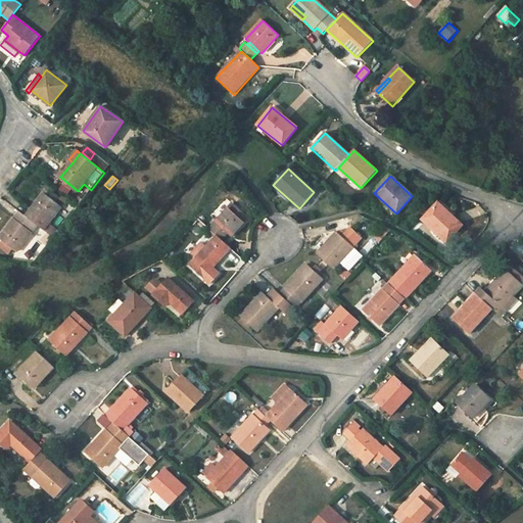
[(61,206),(56,202),(50,197),(44,193),(26,217),(37,226),(43,230),(61,206)]
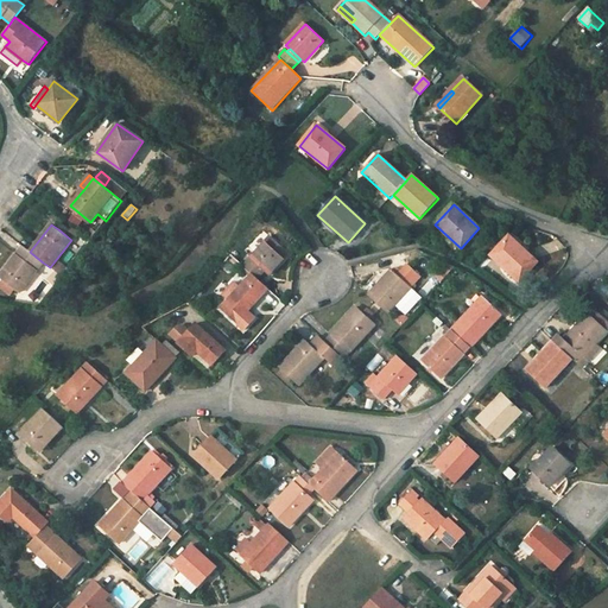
[(62,225),(58,229),(65,235),(69,230),(62,225)]
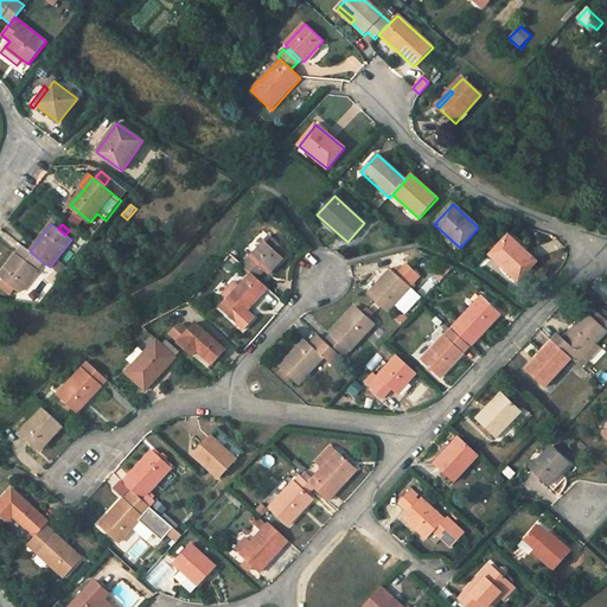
[(512,232),(490,255),(518,281),(536,262),(526,253),(530,249),(512,232)]
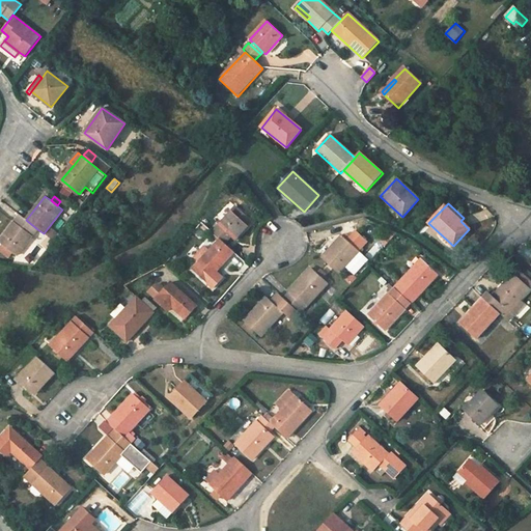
[(220,239),(225,244),(232,236),(235,240),(252,222),(235,207),(213,232),(220,239)]
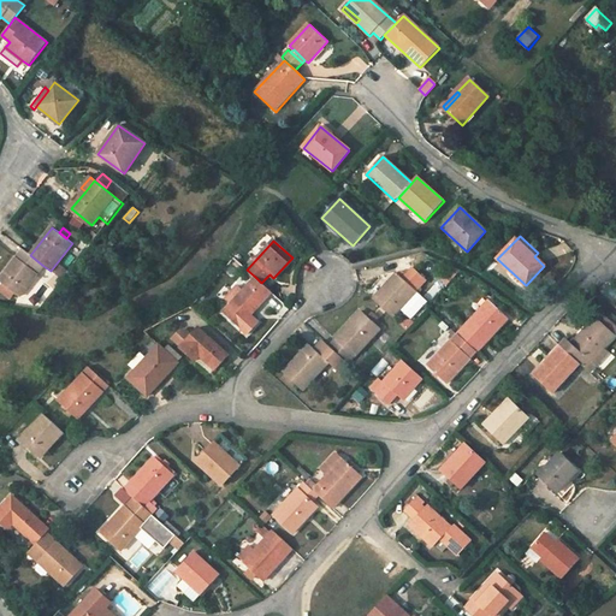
[(0,280),(6,285),(12,291),(19,296),(43,266),(30,255),(23,249),(0,278),(0,280)]
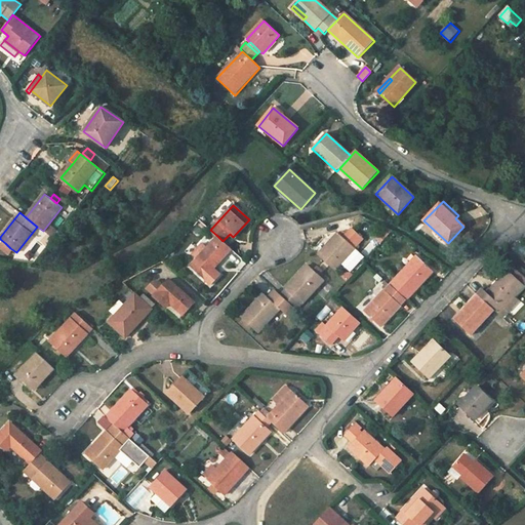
[(54,228),(48,235),(53,239),(59,232),(54,228)]
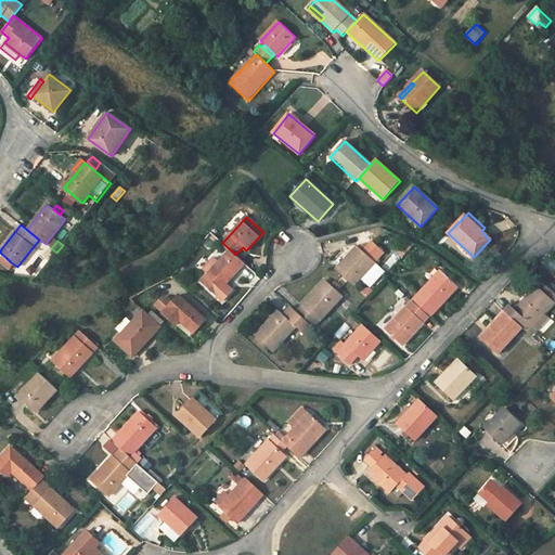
[(372,242),(364,249),(377,260),(384,253),(372,242)]
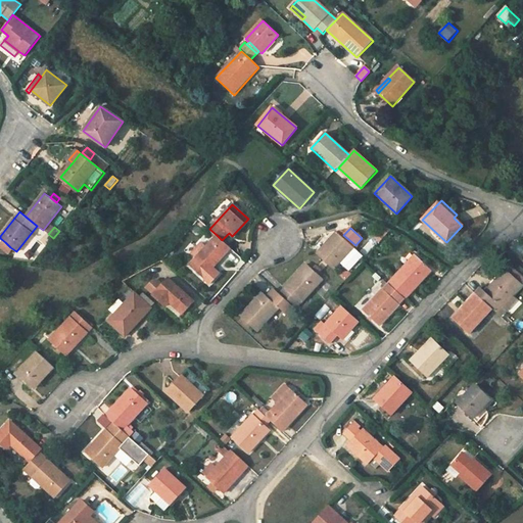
[(47,246),(53,238),(48,234),(47,233),(41,241),(47,246)]
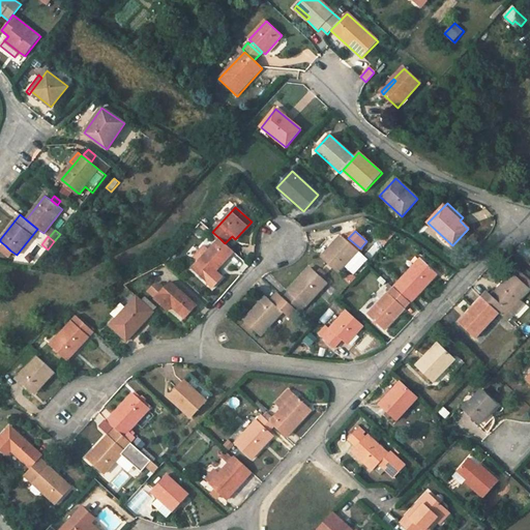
[(358,251),(347,240),(342,236),(322,258),(337,273),(358,251)]
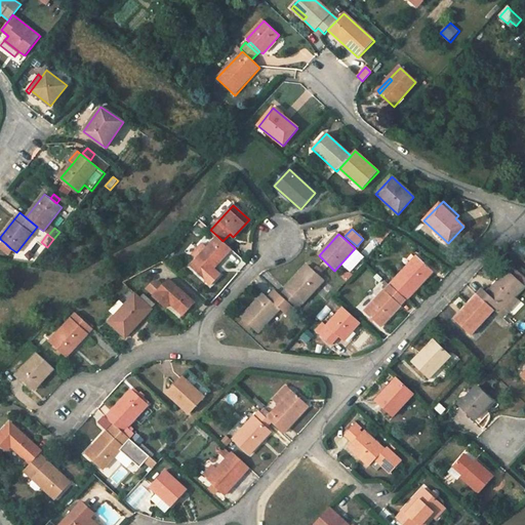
[(232,249),(223,241),(217,236),(191,266),(205,279),(232,249)]
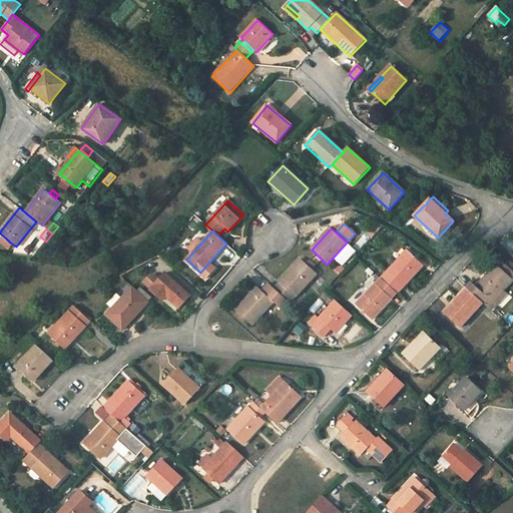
[(349,240),(337,230),(336,232),(347,242),(349,240)]
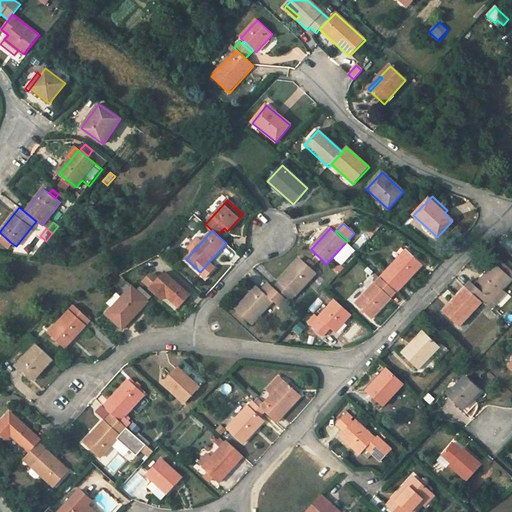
[(7,246),(10,242),(5,237),(2,241),(7,246)]
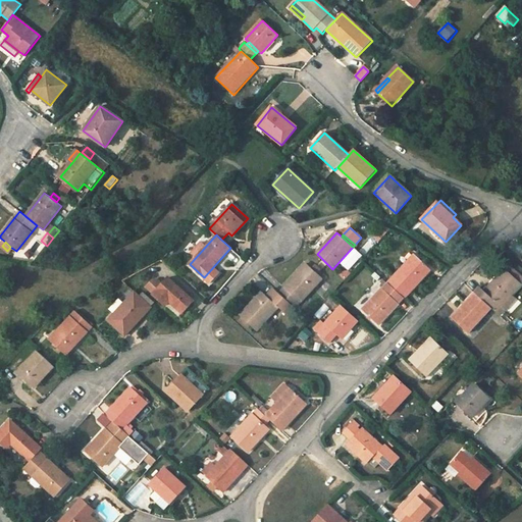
[(414,255),(387,282),(404,298),(429,269),(414,255)]
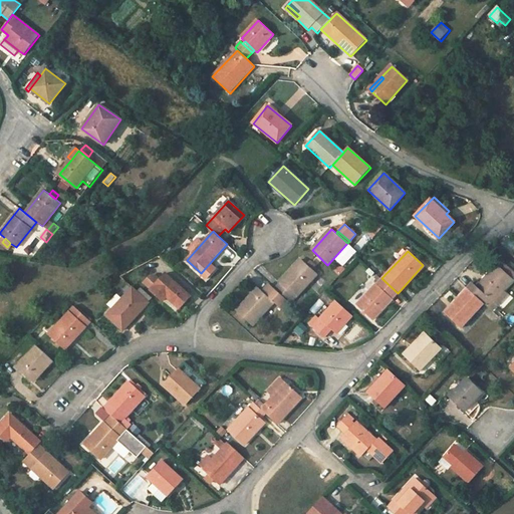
[(308,259),(305,263),(311,269),(315,265),(308,259)]
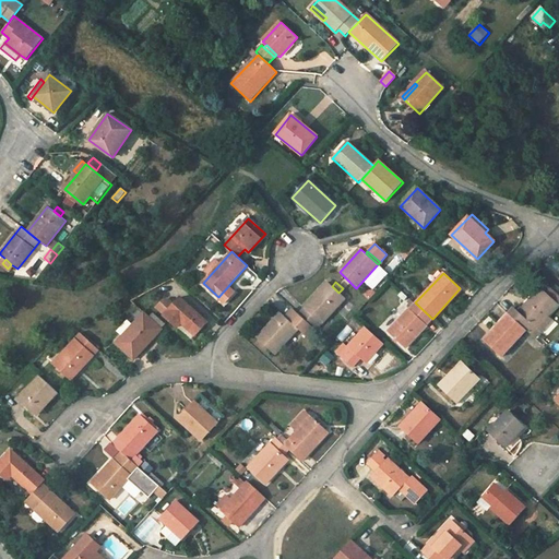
[(345,298),(339,293),(332,286),(328,283),(299,313),(299,314),(316,330),(345,298)]
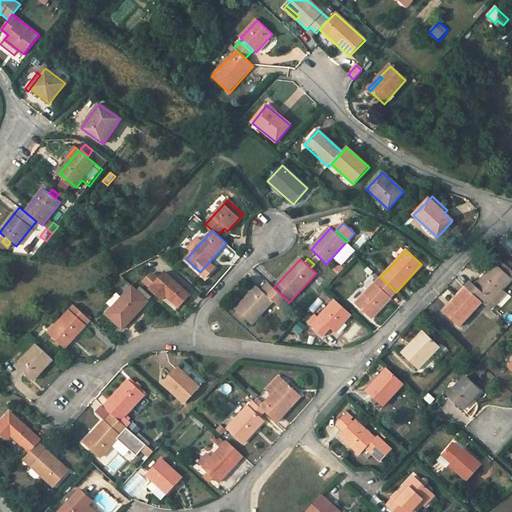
[(471,282),(466,287),(481,302),(490,309),(495,304),(491,300),(501,290),(510,279),(495,265),(475,286),(471,282)]
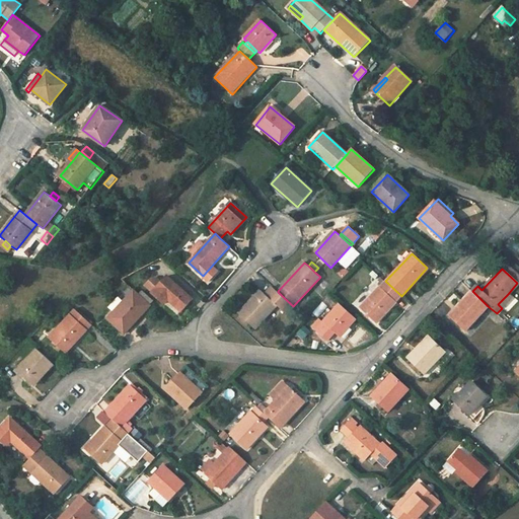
[(153,279),(146,286),(153,293),(164,304),(168,300),(181,311),(192,299),(167,277),(162,283),(156,279),(155,280),(153,279)]
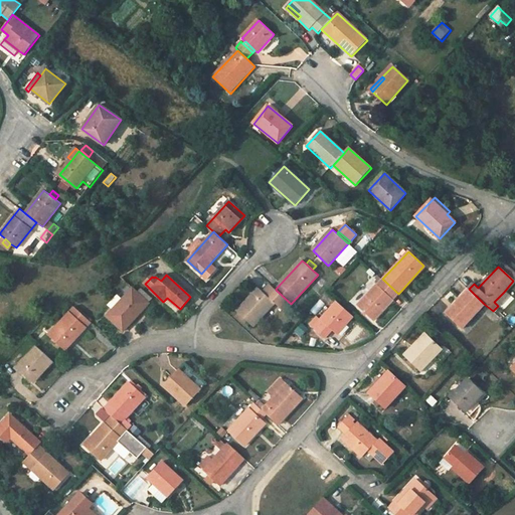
[(398,294),(382,279),(380,277),(374,283),(377,286),(358,307),(373,321),(398,294)]
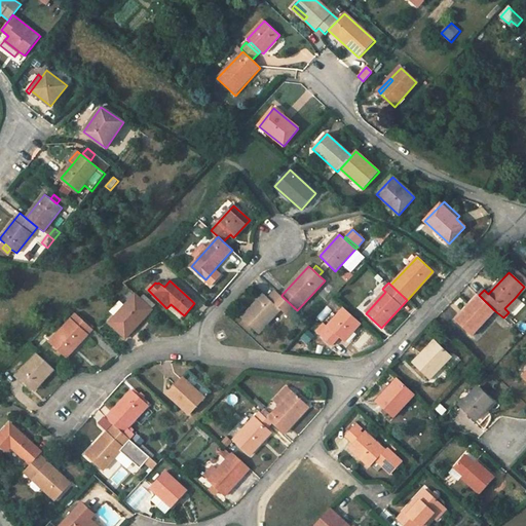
[(276,291),(269,299),(275,304),(282,296),(282,295),(276,291)]
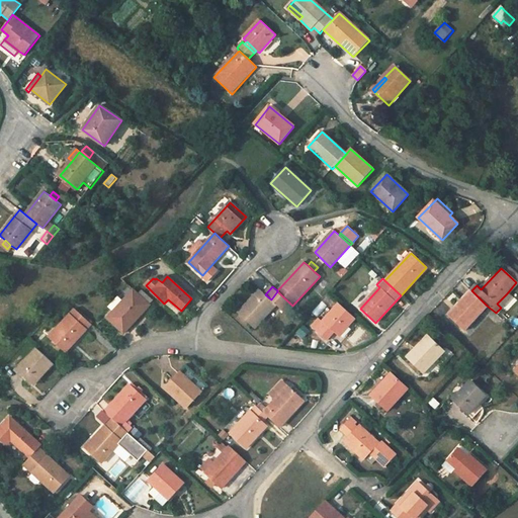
[(150,305),(133,289),(107,318),(123,333),(150,305)]
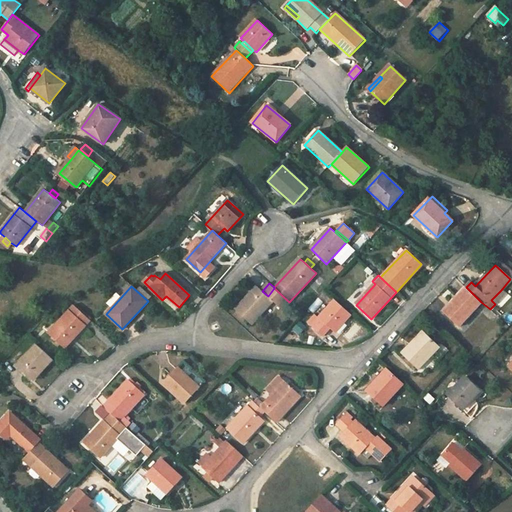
[(268,296),(262,291),(257,286),(236,310),(252,324),(273,301),(283,310),(289,302),(274,288),(268,296)]
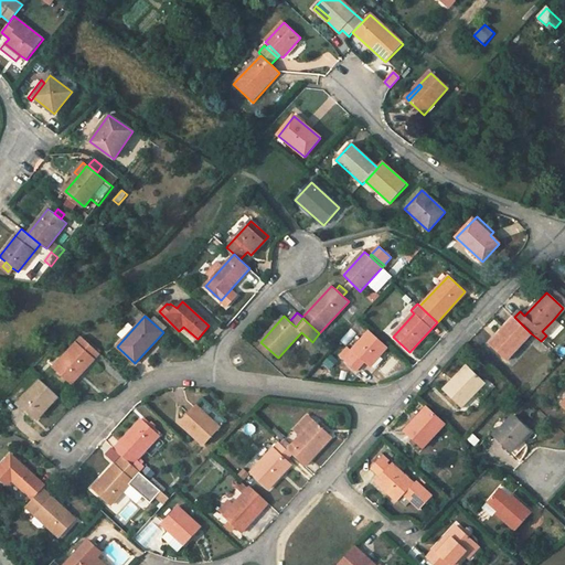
[(507,360),(531,333),(514,317),(489,343),(507,360)]
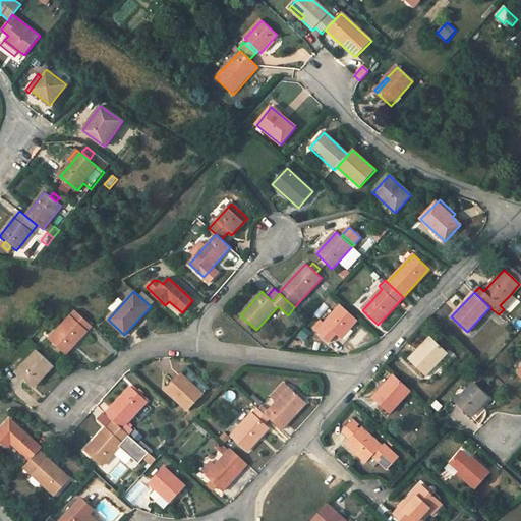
[(513,298),(510,295),(500,305),(504,309),(513,298)]
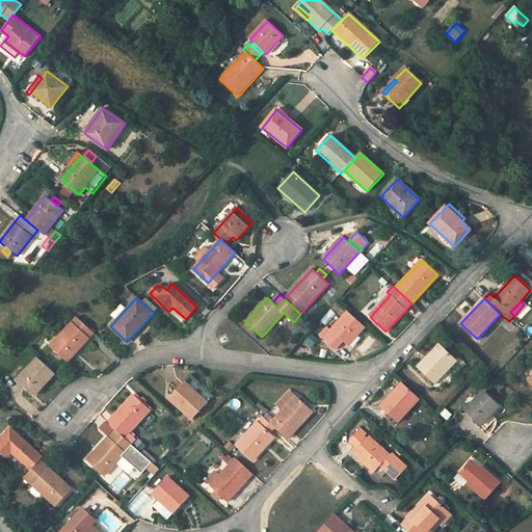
[(176,311),(173,314),(184,324),(187,320),(176,311)]
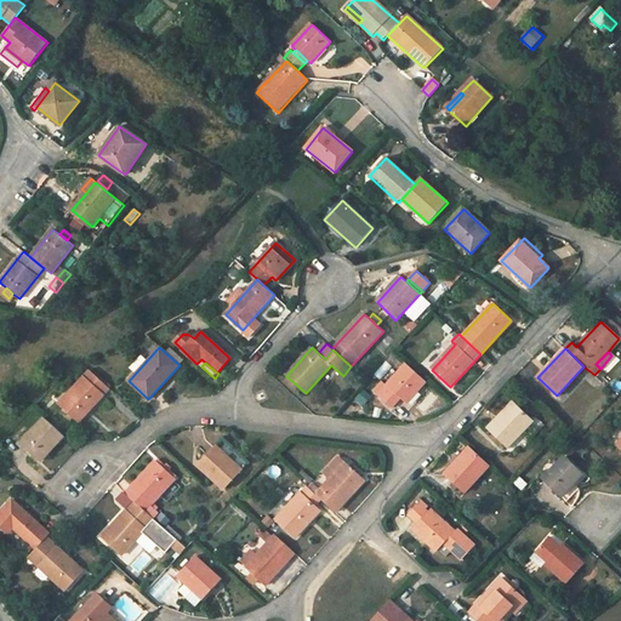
[(425,382),(406,364),(387,386),(388,388),(386,391),(383,388),(377,396),(391,408),(400,398),(405,403),(425,382)]
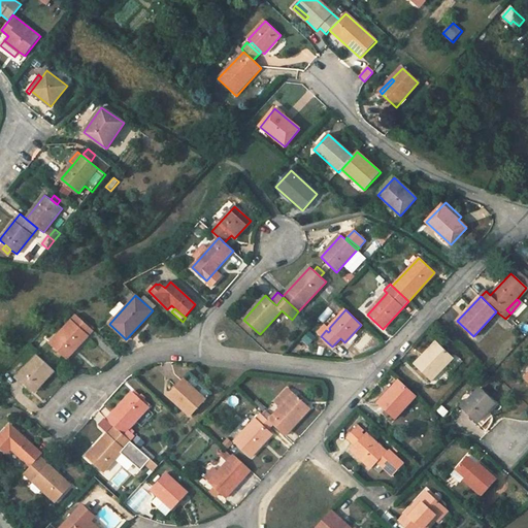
[(93,330),(76,315),(52,342),(68,358),(93,330)]
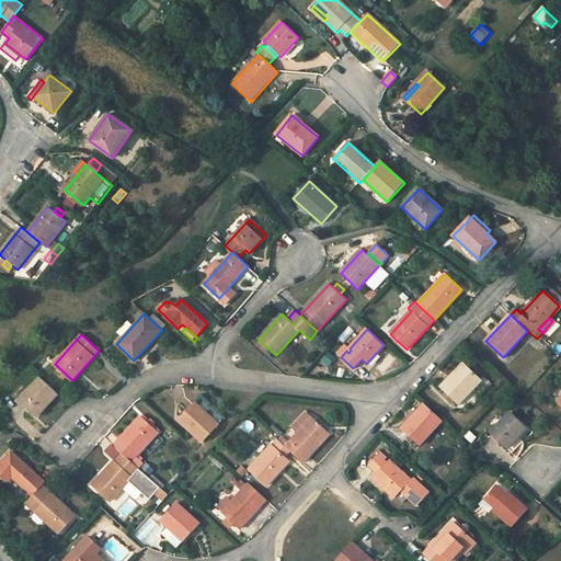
[(329,352),(318,365),(327,371),(336,358),(329,352)]
